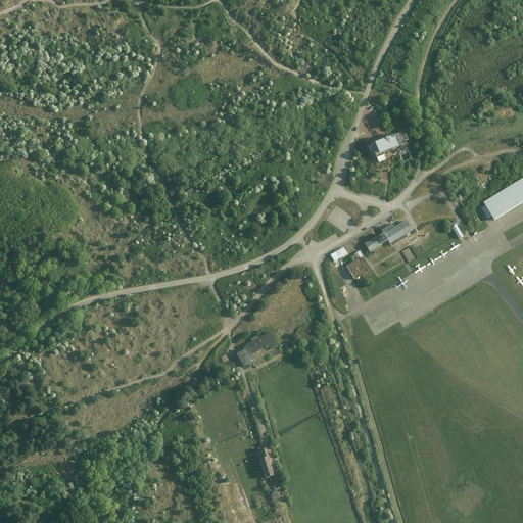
[(398,132),(371,142),(376,155),(405,145),(398,132)]
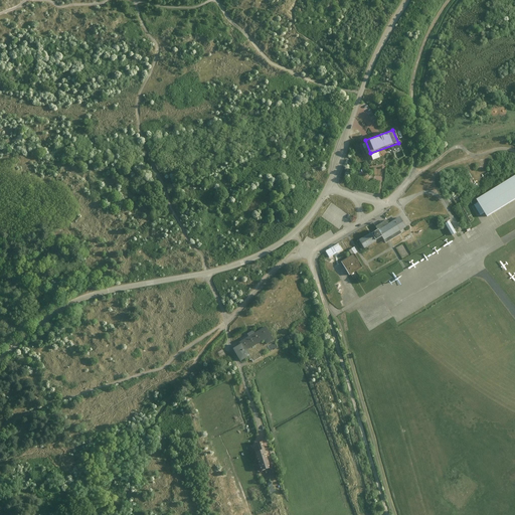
[(404,153),(401,149),(403,147),(400,143),(393,148),(398,157),(404,153)]
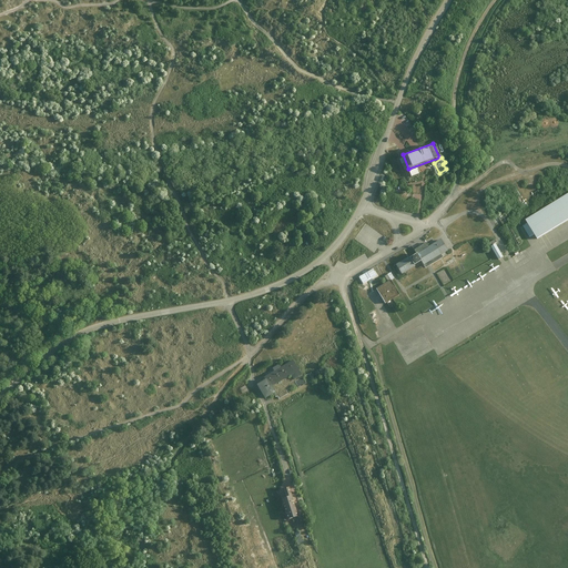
[(567,194),(527,220),(539,240),(567,222),(567,194)]
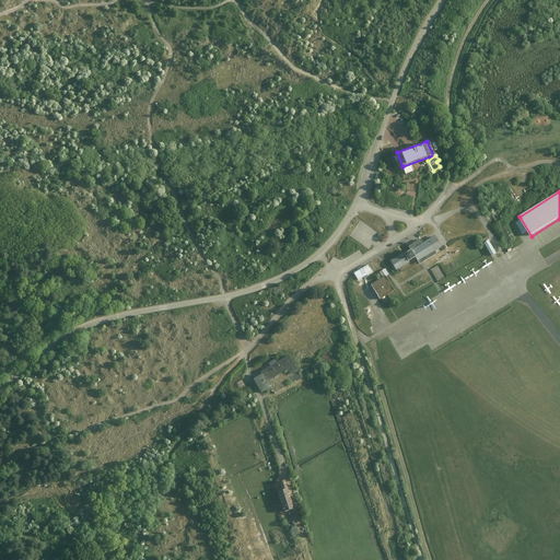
[(420,263),(422,261),(438,253),(435,249),(441,246),(434,234),(422,242),(420,238),(411,244),(409,245),(411,247),(391,260),(396,269),(409,261),(408,260),(416,256),(420,263)]
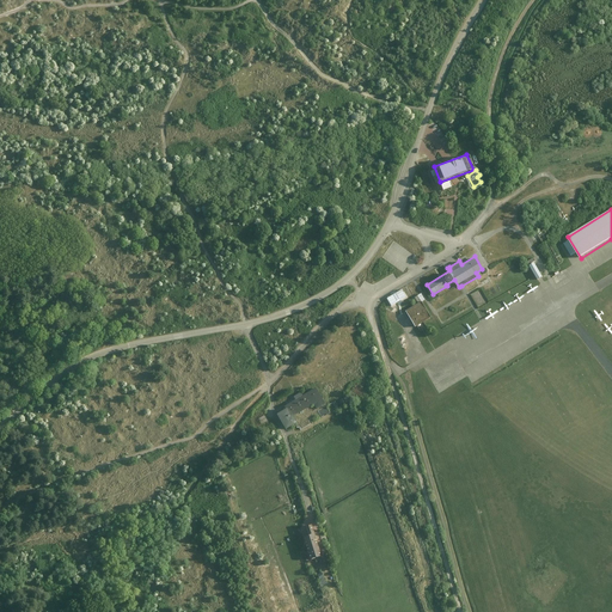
[(543,275),(534,262),(530,264),(538,279),(543,275)]
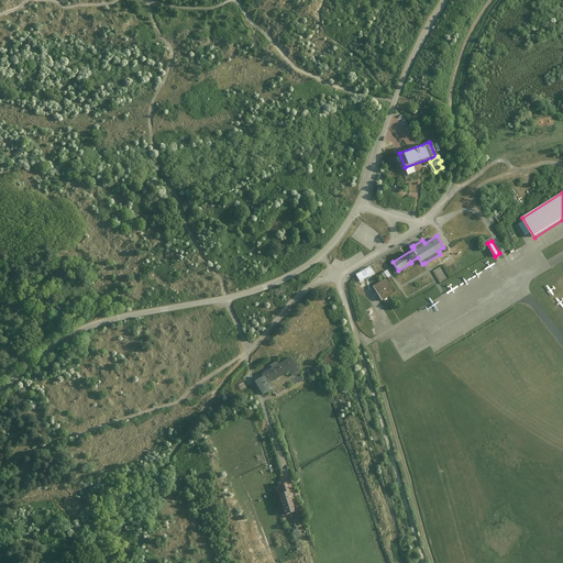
[(387,277),(373,286),(381,300),(396,291),(387,277)]
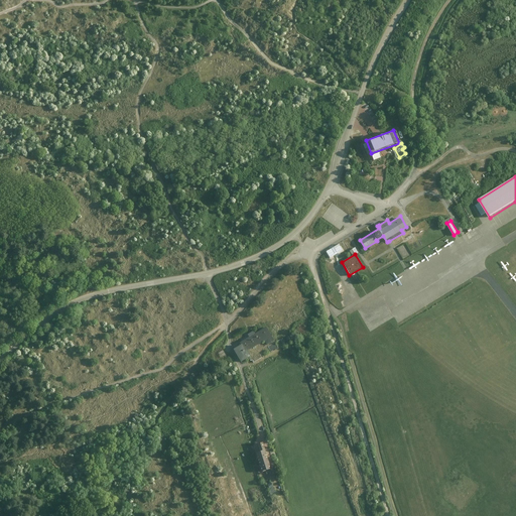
[(273,335),(267,326),(239,342),(241,344),(233,348),(241,362),(250,357),(246,351),(266,340),(272,350),(278,347),(272,336),(273,335)]
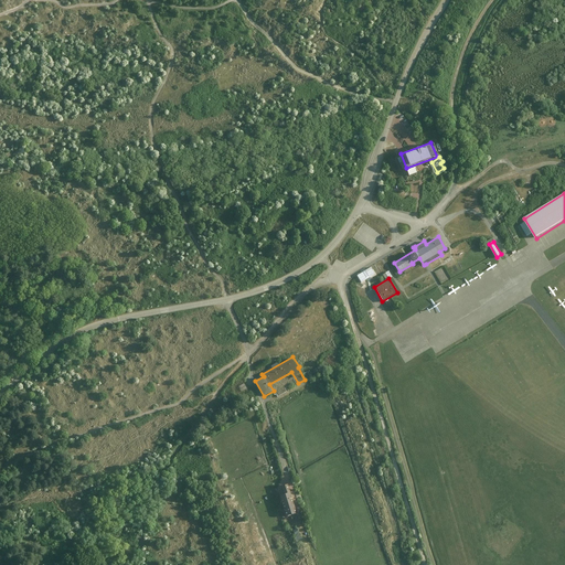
[(324,363),(307,373),(310,379),(328,369),(324,363)]
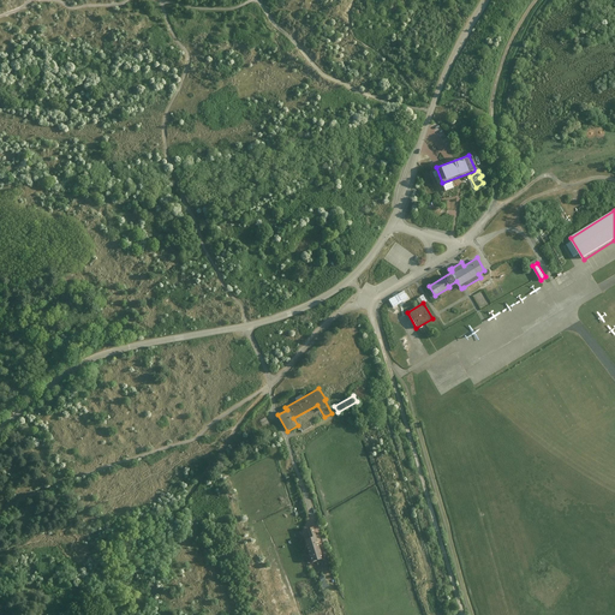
[(323,557),(312,526),(306,529),(309,538),(304,539),(311,562),(323,557)]
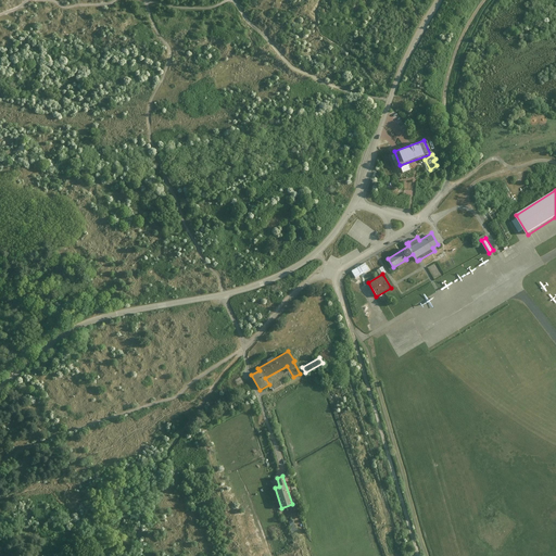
[(293,527),(291,528),(294,533),(300,529),(293,520),(290,522),(293,527)]
